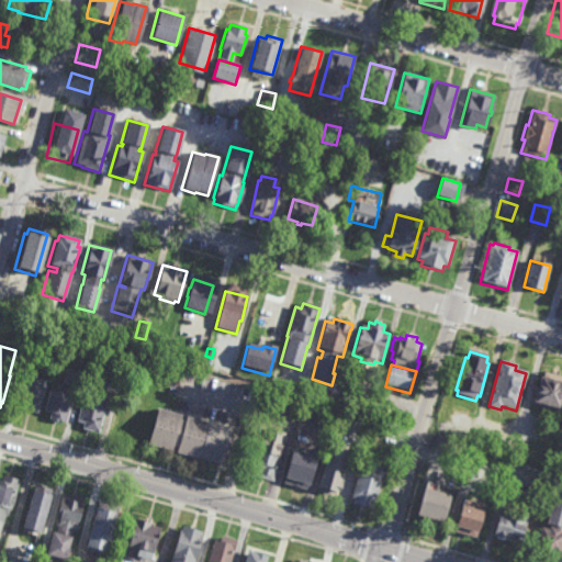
[(34,380),(45,382),(36,415),(22,412),(23,408),(14,406),(22,375),(25,377),(26,372),(35,374),(34,380)]
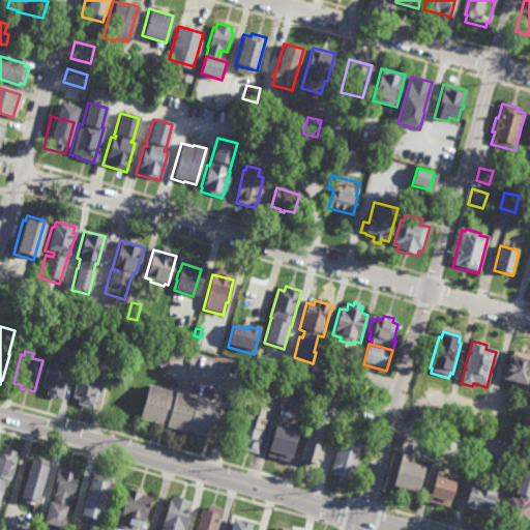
[(529,372),(526,388),(502,382),(508,357),(510,358),(512,351),(529,356),(529,372)]
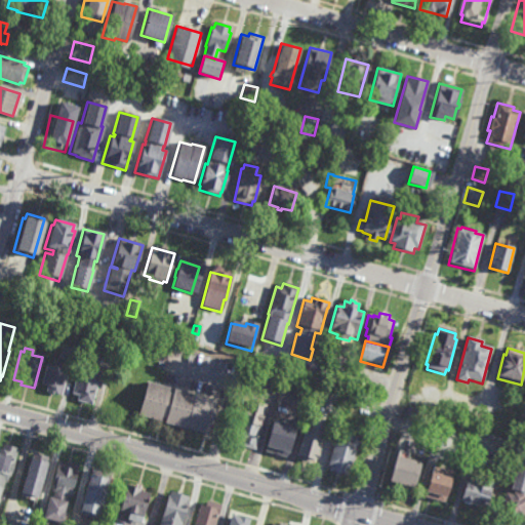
[(61,397),(44,393),(46,388),(40,386),(45,365),(51,367),(53,361),(69,365),(61,397)]
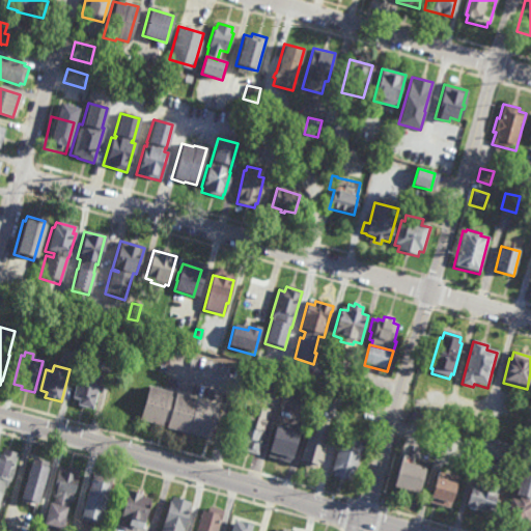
[(91,411),(77,407),(78,400),(72,398),(77,378),(83,380),(85,373),(101,378),(91,411)]
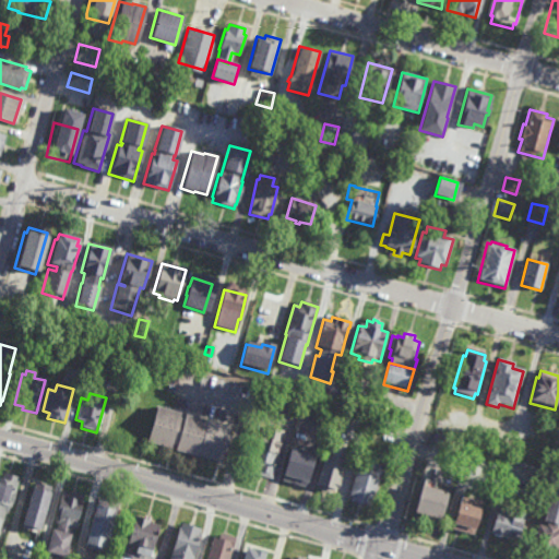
[(295,417),(282,414),(287,399),(300,403),(295,417)]
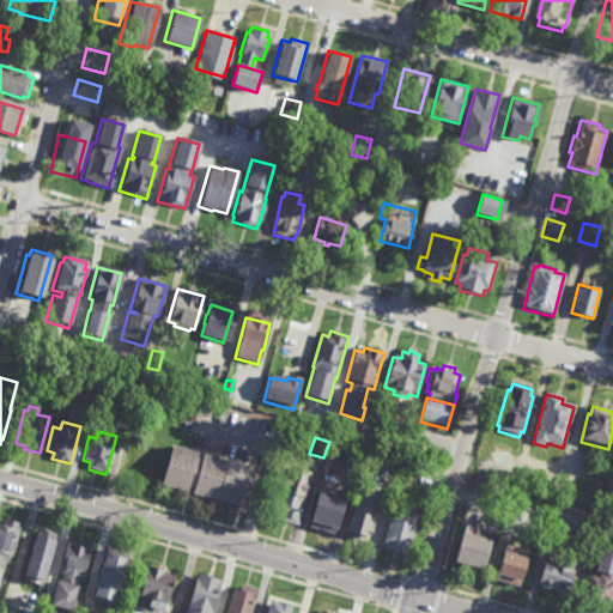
[(423,459),(413,456),(416,445),(425,448),(423,459)]
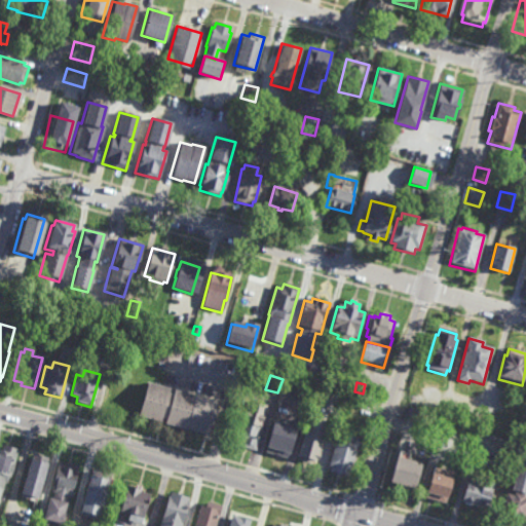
[(172,396),(173,392),(195,399),(191,414),(213,420),(208,437),(186,430),(186,431),(163,425),(164,421),(160,420),(159,424),(137,418),(146,385),(167,390),(166,395),(172,396)]
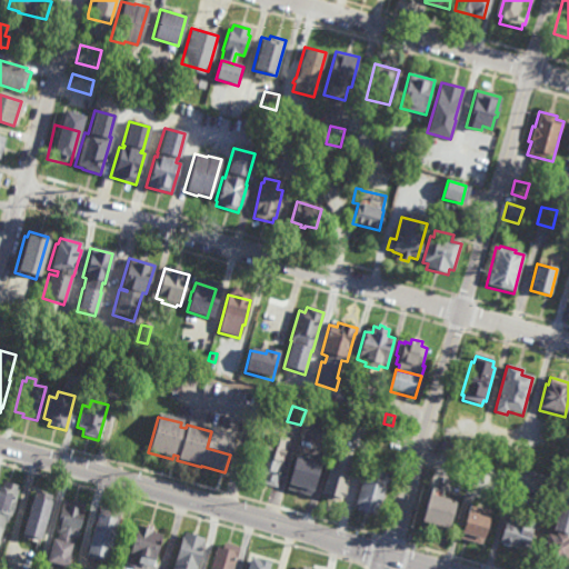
[(491,439),(478,436),(482,419),(496,422),(491,439)]
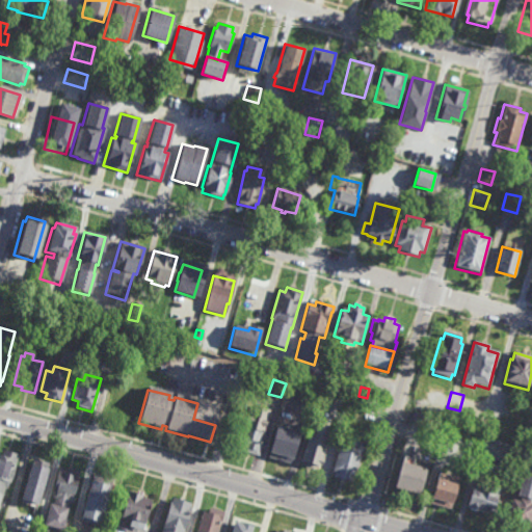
[(266,428),(258,457),(241,453),(243,447),(237,446),(244,422),(246,422),(247,418),(248,418),(251,405),(270,411),(266,428)]
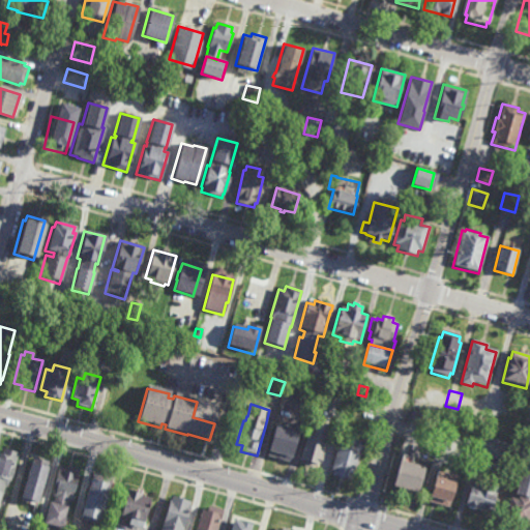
[(424,425),(409,420),(411,412),(428,416),(424,425)]
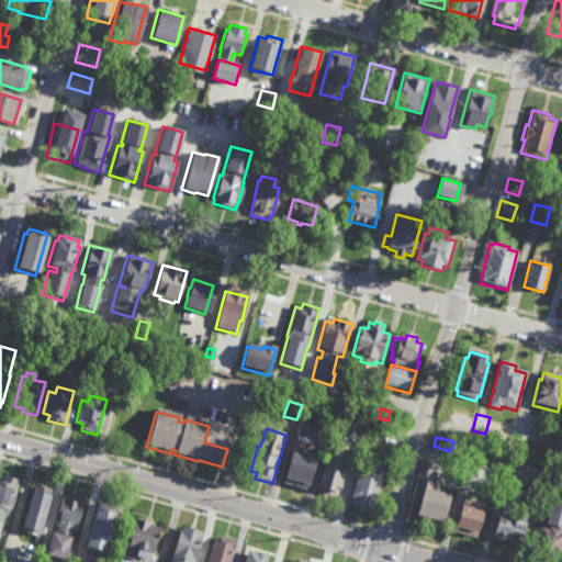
[(315,452),(318,453),(307,493),(284,486),(294,448),(308,451),(310,447),(316,449),(315,452)]
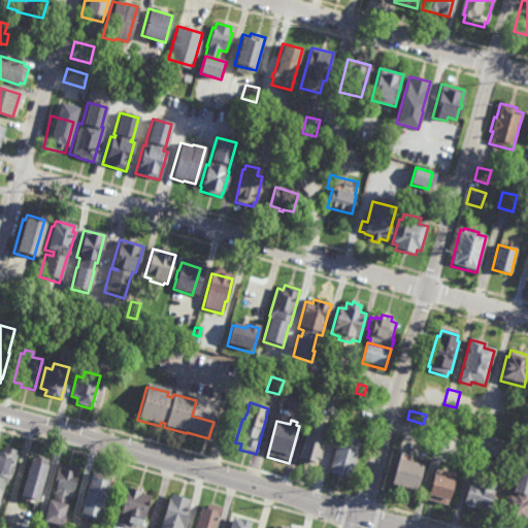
[(527,440),(518,438),(523,421),(527,421),(527,440)]
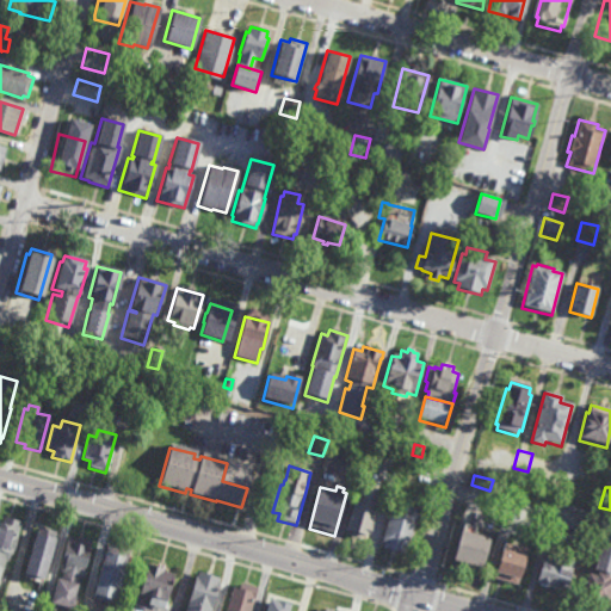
[(368,541),(359,538),(359,541),(350,538),(350,535),(345,534),(358,488),(380,494),(369,532),(370,532),(368,541)]
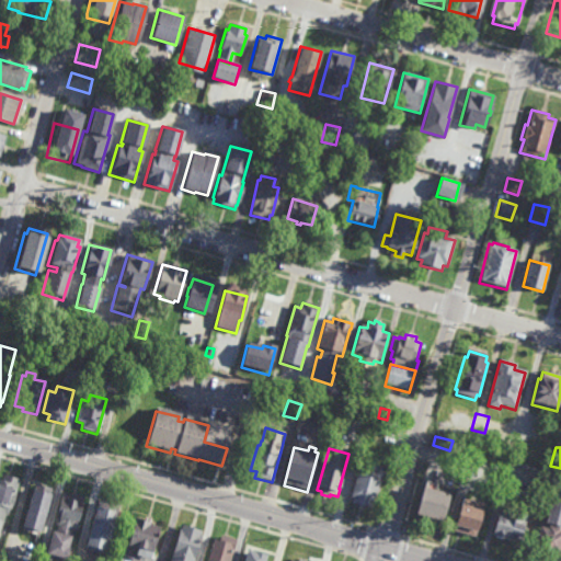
[(382,470),(381,473),(382,474),(374,506),(371,505),(370,511),(352,505),(353,501),(350,500),(359,467),(369,470),(370,467),(382,470)]
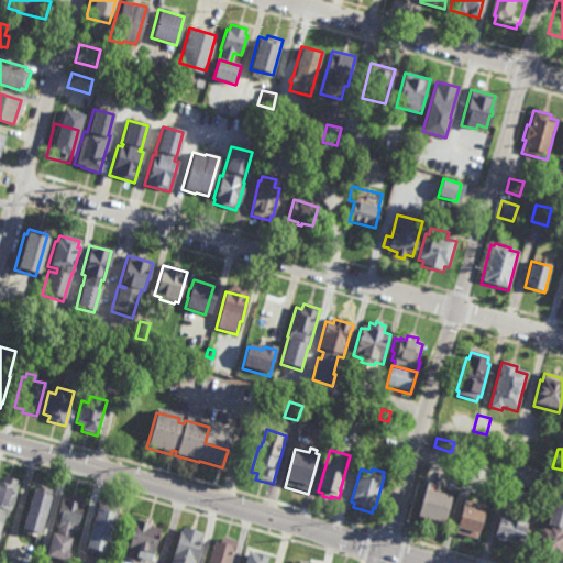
[(15,493),(18,494),(13,506),(12,505),(10,509),(9,509),(8,515),(6,515),(0,532),(0,477),(2,478),(4,473),(20,478),(15,493)]
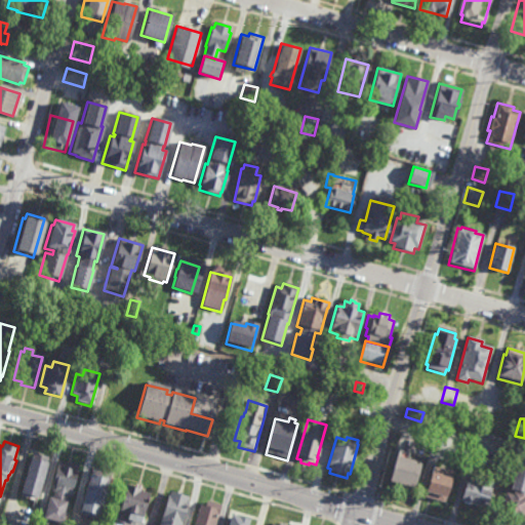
[(48,459),(39,494),(22,490),(32,454),(48,459)]
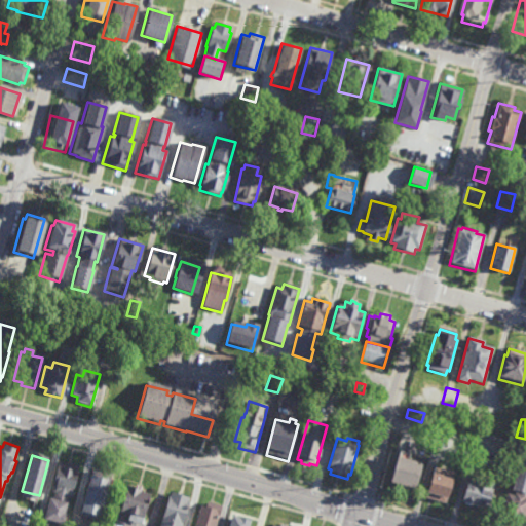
[(72,495),(69,495),(66,510),(67,511),(64,521),(44,516),(49,494),(53,495),(54,491),(53,491),(55,485),(52,484),(59,462),(79,467),(72,495)]
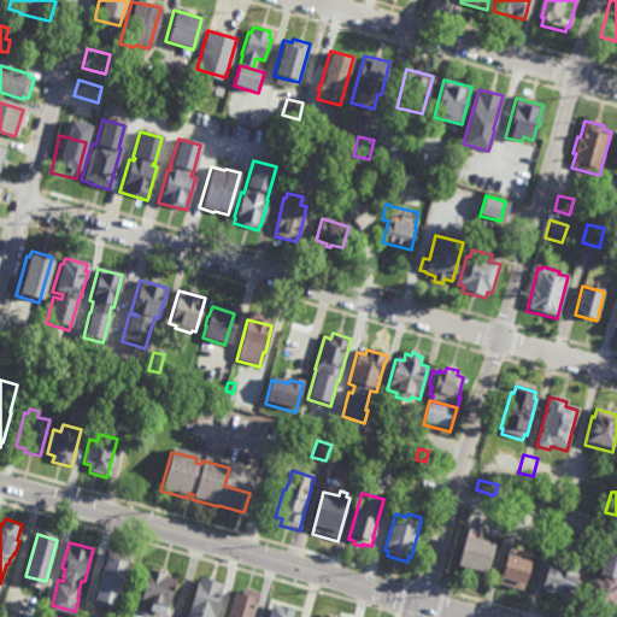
[(475,544),(485,546),(485,547),(494,551),(486,579),(474,575),(472,580),(463,576),(464,571),(457,569),(464,542),(475,546),(475,544)]
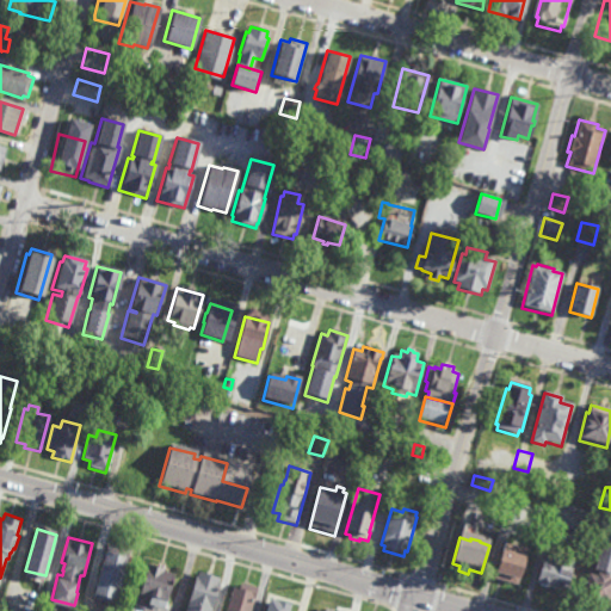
[(610,571),(609,575),(610,575),(610,580),(606,600),(603,599),(602,605),(584,602),(585,593),(580,592),(586,568),(593,571),(596,565),(593,565),(599,542),(610,544),(610,571)]
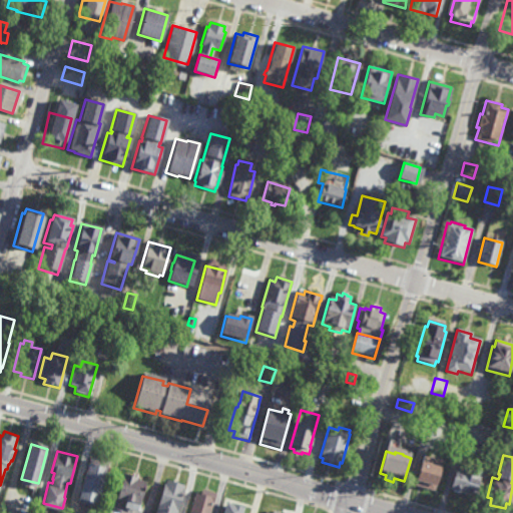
[(433,487),(413,482),(416,472),(420,473),(424,458),(440,462),(433,487)]
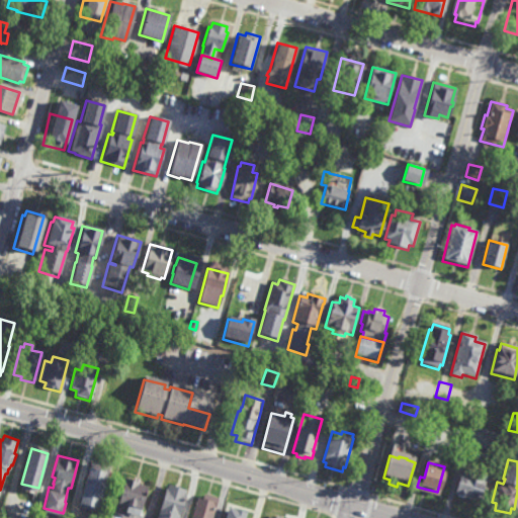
[(487,471),(481,491),(486,493),(482,505),(468,501),(469,496),(453,492),(459,469),(461,469),(463,464),(487,471)]
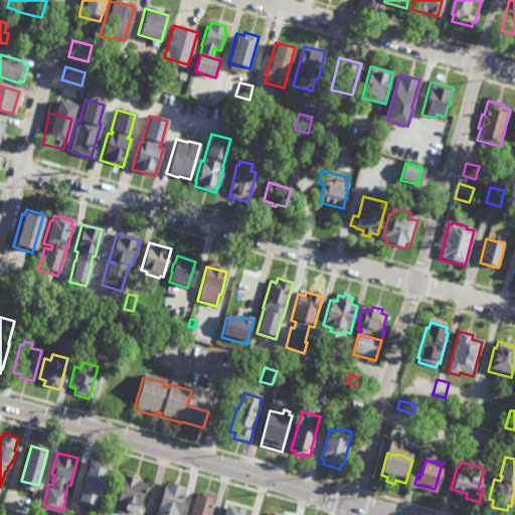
[(106,476),(103,485),(105,485),(104,487),(102,487),(97,508),(80,504),(84,488),(82,487),(87,471),(89,471),(90,464),(108,469),(106,476)]
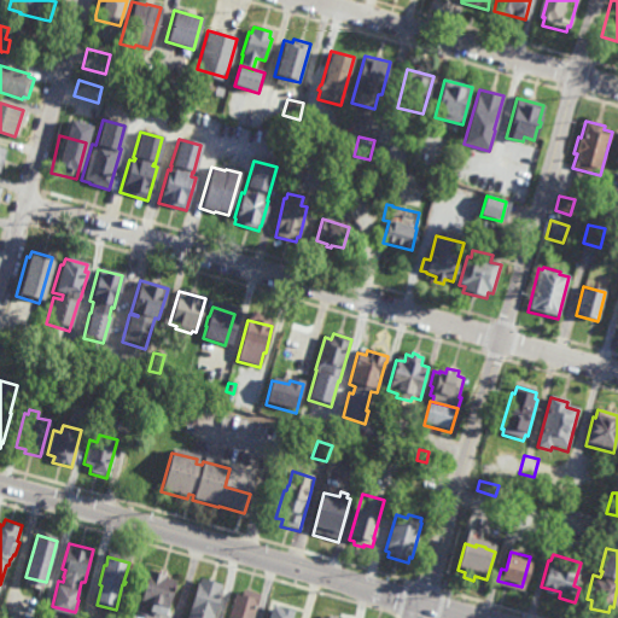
[(164,573),(163,575),(175,578),(165,614),(149,610),(151,601),(139,599),(147,569),(164,573)]
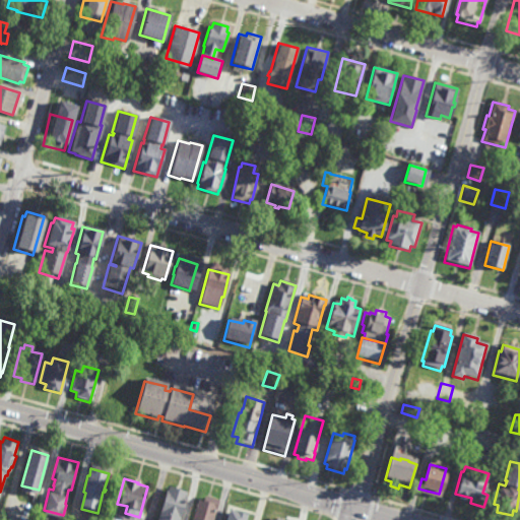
[(187,490),(185,494),(186,495),(178,519),(156,519),(167,489),(168,489),(169,484),(187,490)]
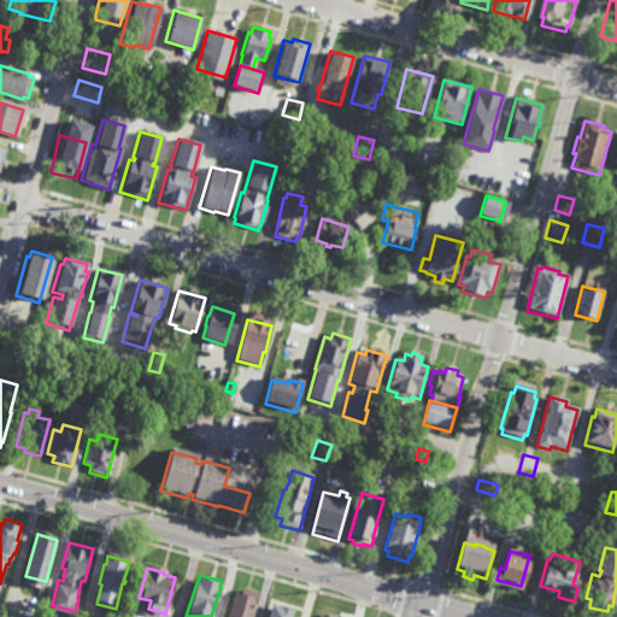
[(228,616),(234,593),(241,595),(242,589),(259,594),(253,616),(228,616)]
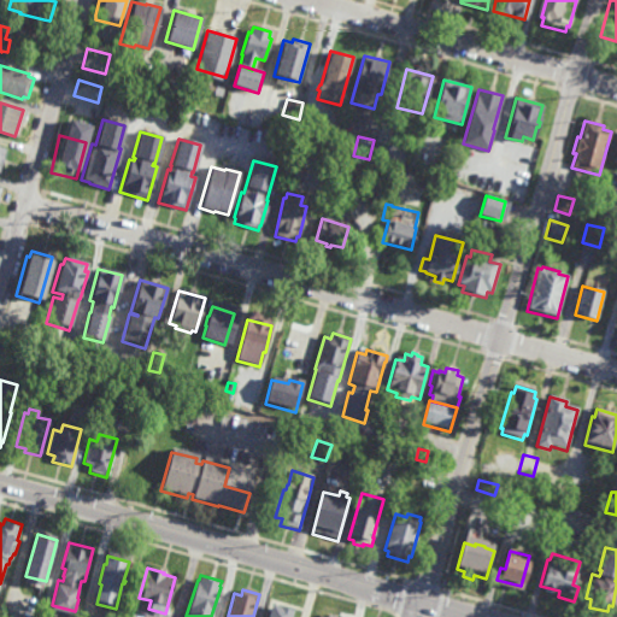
[(304,610),(301,616),(263,616),(269,600),(304,610)]
